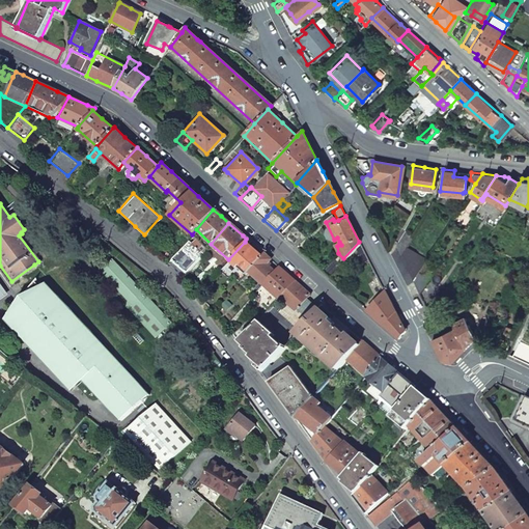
[(305,235),(291,224),(281,234),(294,245),(305,235)]
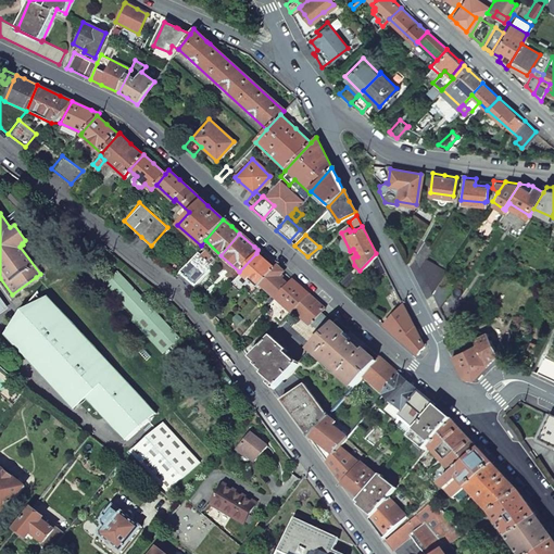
[(431,246),(423,241),(413,255),(418,266),(431,246)]
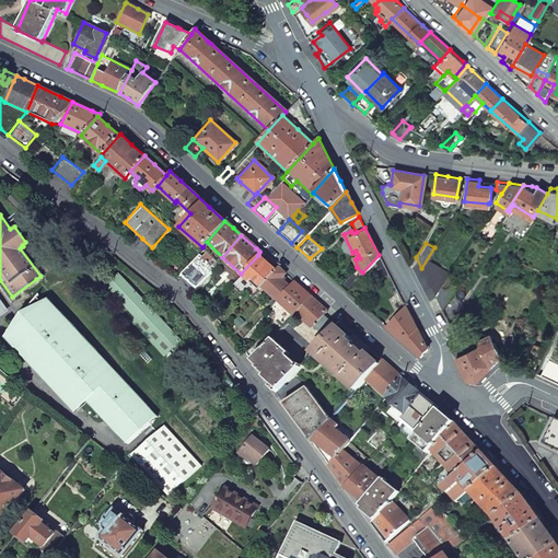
[(201,255),(198,253),(179,272),(184,276),(196,287),(219,262),(206,250),(201,255)]
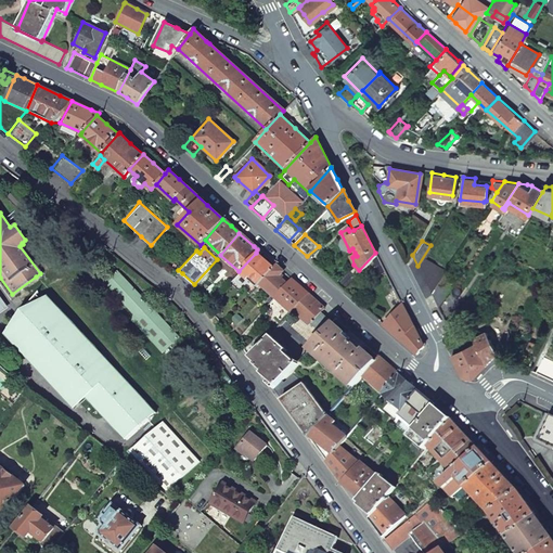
[(260,256),(256,253),(239,271),(255,285),(258,282),(271,267),(260,256)]
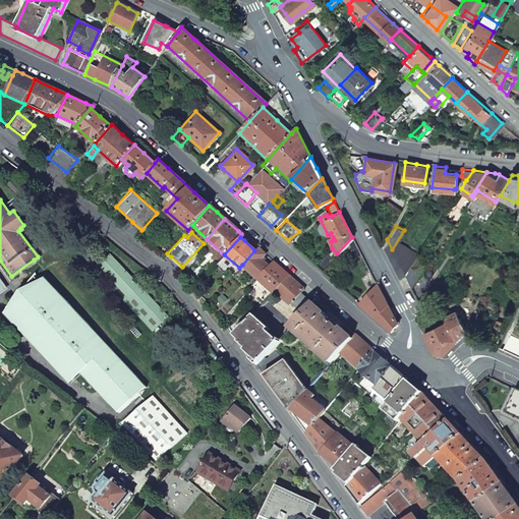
[(417,252),(400,243),(394,252),(404,272),(415,254),(417,252)]
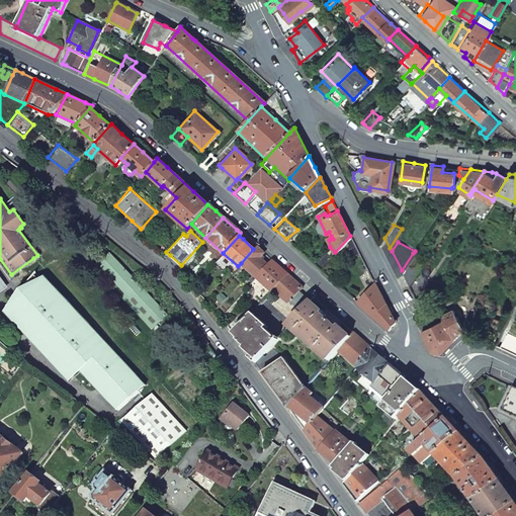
[(260,251),(256,246),(253,249),(241,263),(256,276),(266,264),(257,257),(262,252),(260,251)]
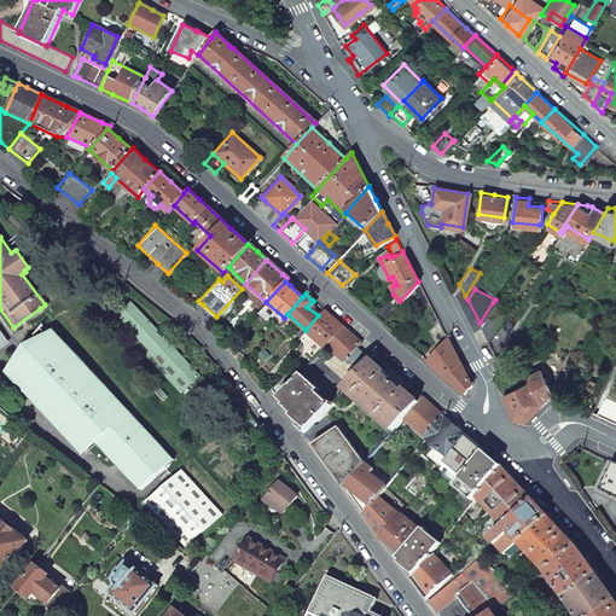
[(395,307),(388,300),(375,314),(382,321),(395,307)]
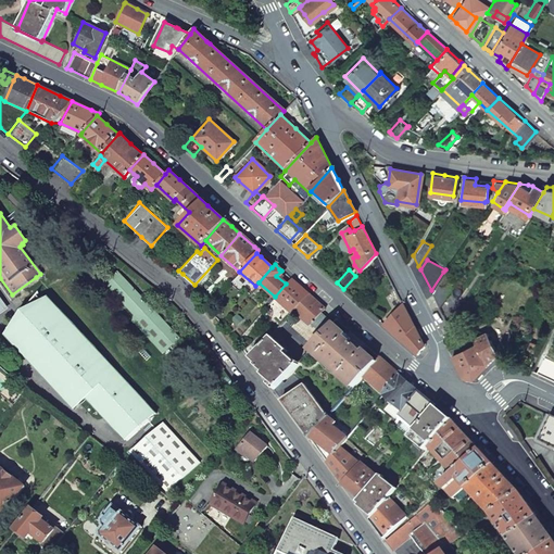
[(456,280),(443,272),(431,290),(436,299),(439,306),(448,292),(456,280)]
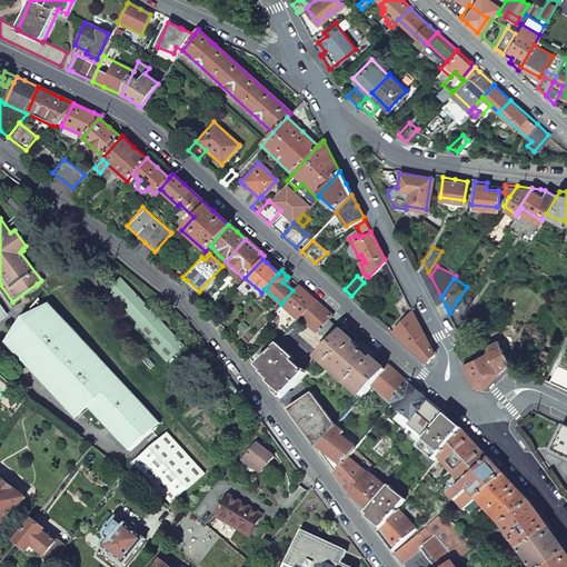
[(244,287),(240,284),(235,289),(238,292),(244,287)]
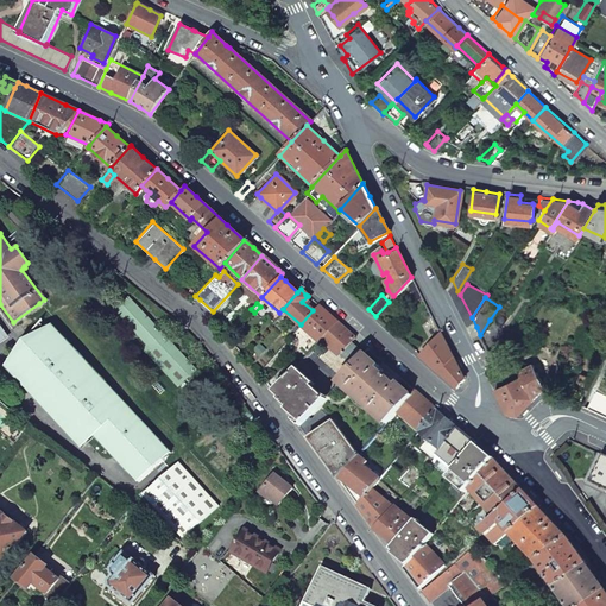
[(327,313),(319,304),(313,310),(301,324),(319,340),(321,338),(336,321),(327,313)]
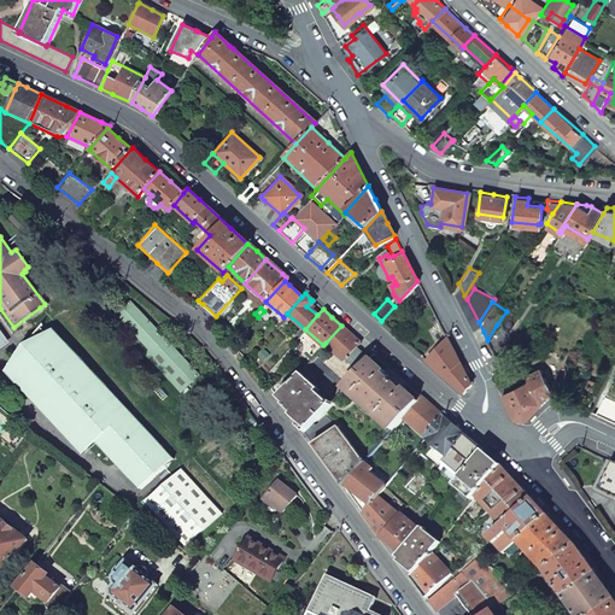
[(171,457),(52,329),(46,334),(39,324),(10,359),(13,364),(6,370),(81,451),(94,439),(139,486),(171,457)]
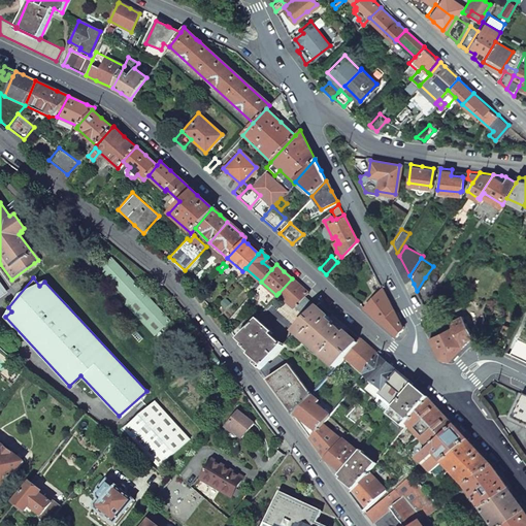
[(437,286),(425,277),(417,291),(424,304),(437,286)]
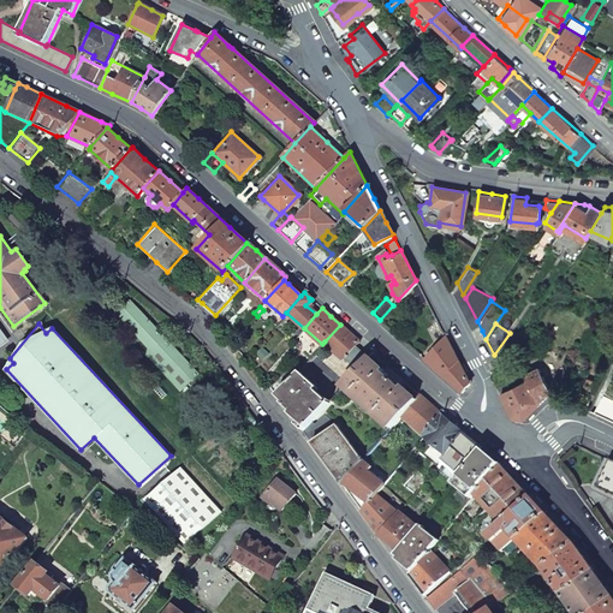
[(349,332),(340,325),(325,341),(343,358),(344,356),(356,368),(368,356),(355,344),(358,340),(349,332)]
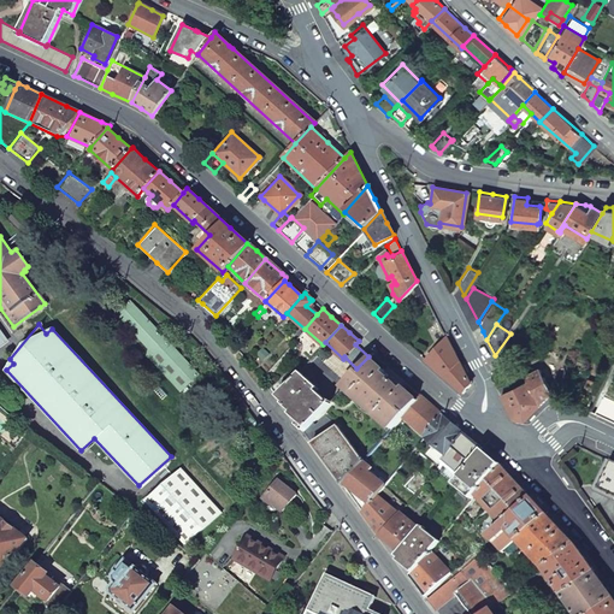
[(465,375),(443,334),(419,359),(458,395),(461,390),(468,383),(465,375)]
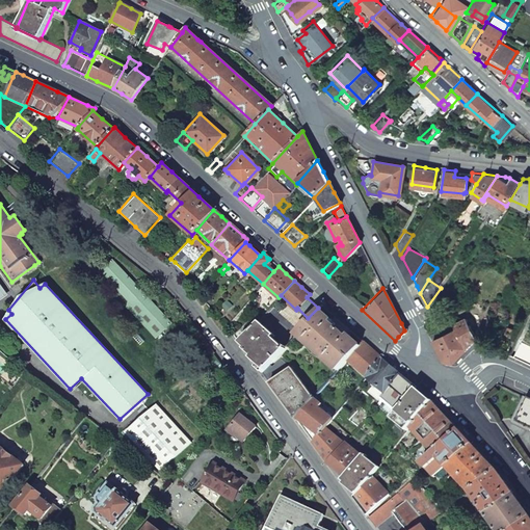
[(302,324),(275,300),(266,312),(293,335),(296,333),(302,324)]
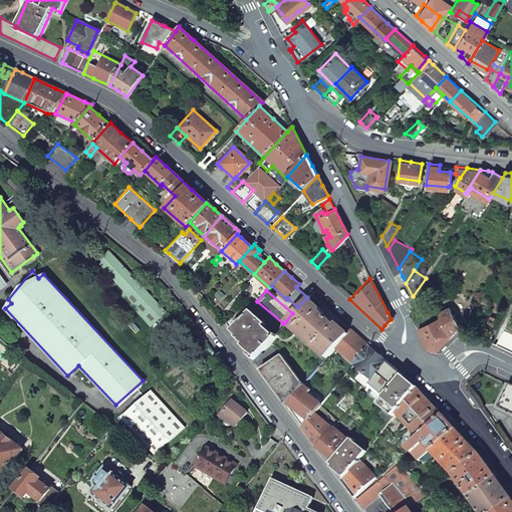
[(319,308),(307,297),(297,307),(292,313),(286,321),(296,330),(314,347),(314,346),(325,356),(335,345),(347,332),(334,321),(332,323),(330,321),(321,314),(317,310),(319,308)]
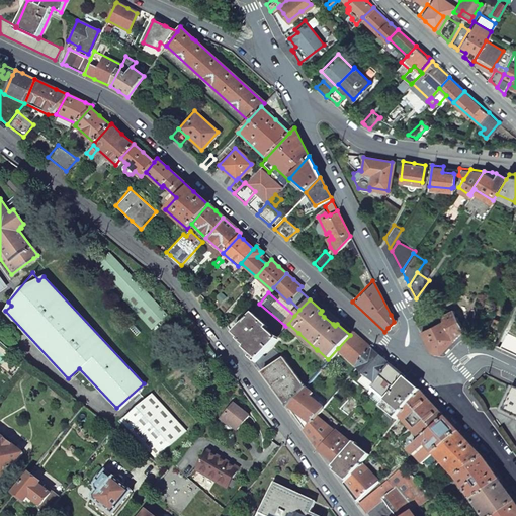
[(425,309),(421,299),(418,302),(409,307),(414,315),(425,309)]
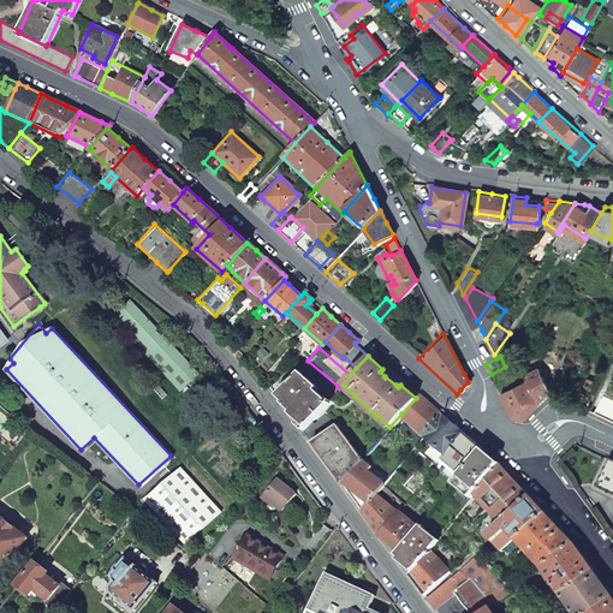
[(298,372),(290,364),(275,380),(269,387),(272,390),(275,396),(296,373),(298,372)]
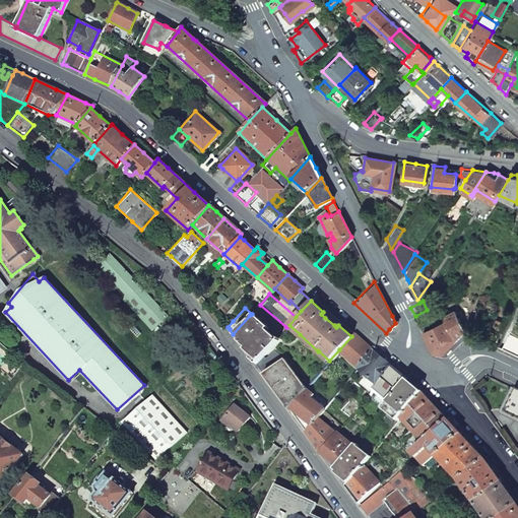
[(438,322),(423,330),(424,333),(433,351),(437,351),(441,352),(464,329),(453,310),(445,314),(444,319),(438,322)]
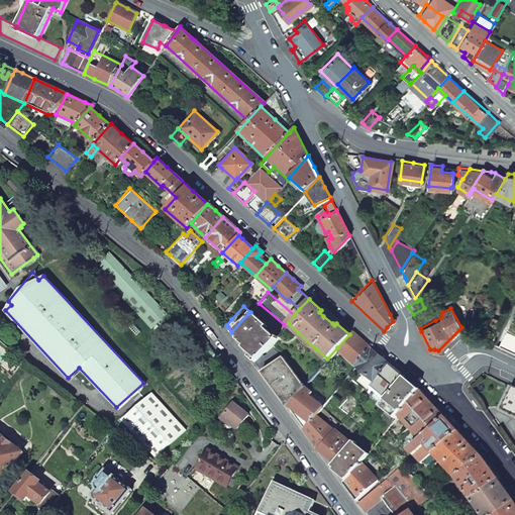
[(275,336),(248,313),(231,332),(236,338),(239,341),(243,345),(242,346),(255,358),(275,336)]
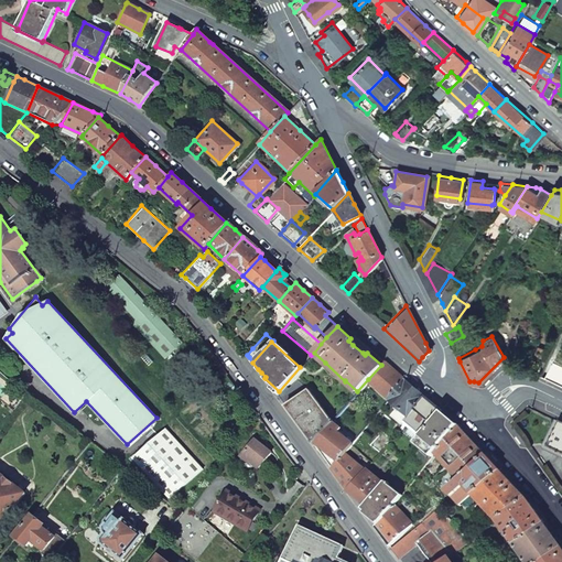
[(475,349),(472,343),(455,352),(458,358),(475,349)]
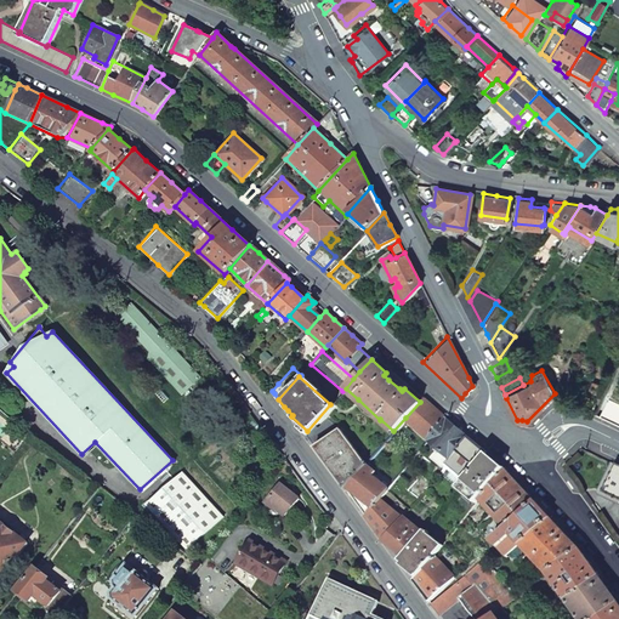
[(433,405),(424,397),(420,402),(405,418),(427,438),(444,416),(433,405)]
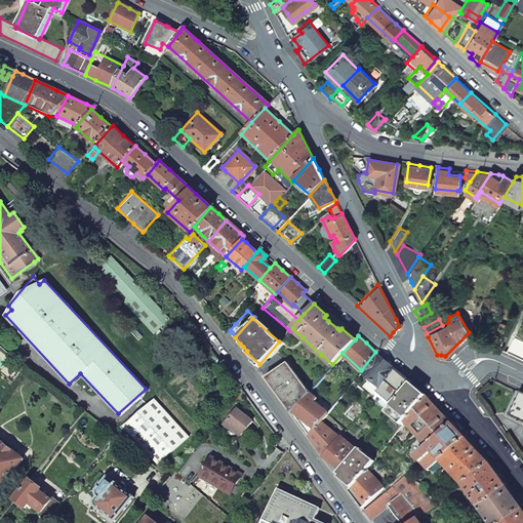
[(286,361),(274,352),(258,369),(275,392),(290,411),(308,392),(286,361)]
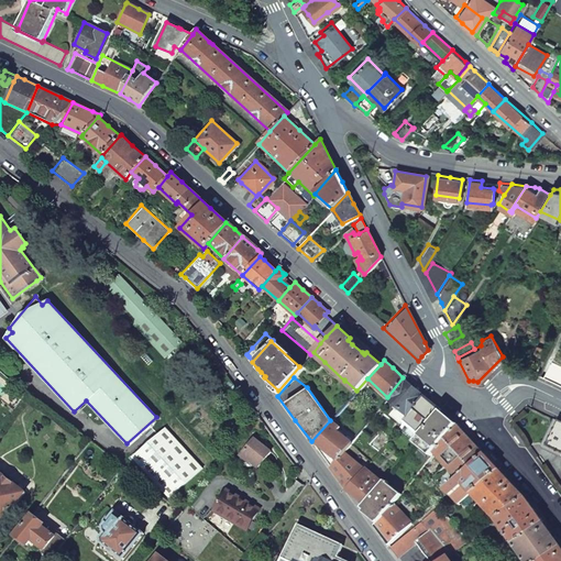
[(413,385),(403,377),(387,397),(386,398),(407,415),(422,394),(413,385)]
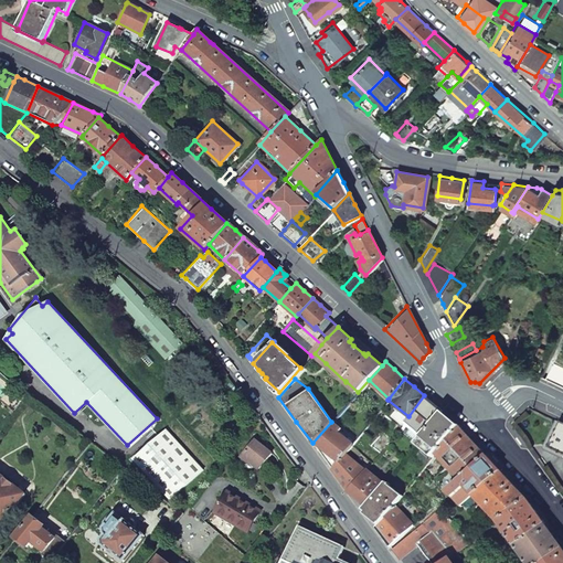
[(433,403),(424,395),(409,416),(404,421),(421,436),(439,412),(441,411),(433,403)]
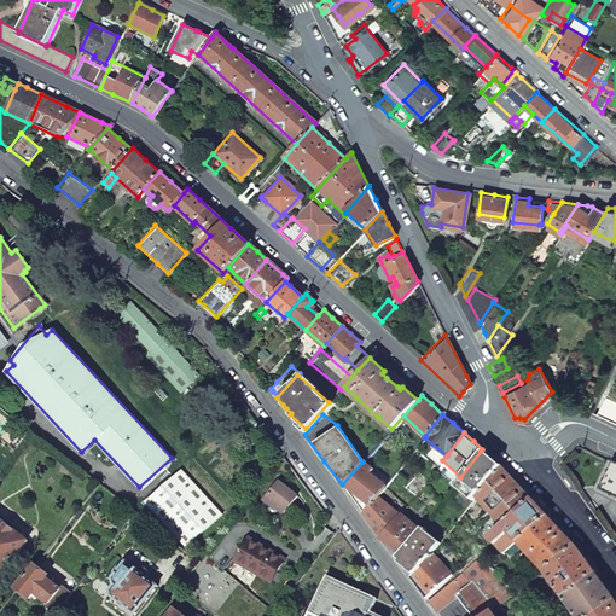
[(493,462),(481,451),(460,477),(454,484),(471,499),(474,495),(498,465),(493,462)]
